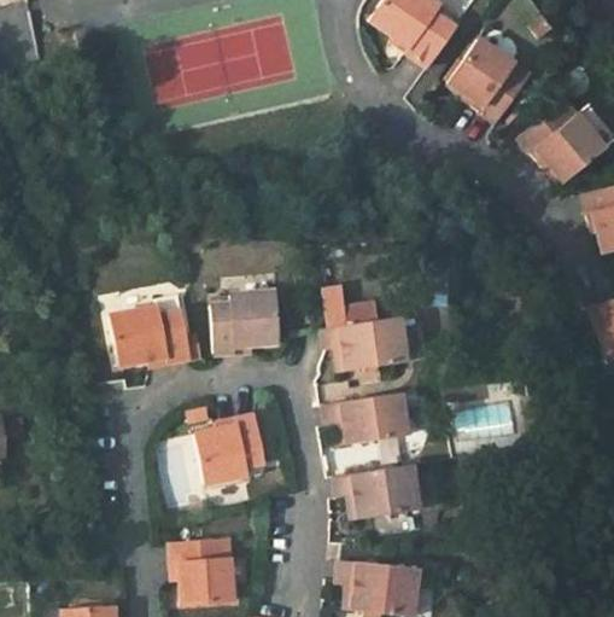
[(461,19),(432,0),(382,0),(369,19),(395,38),(410,47),(407,52),(428,68),(461,19)]
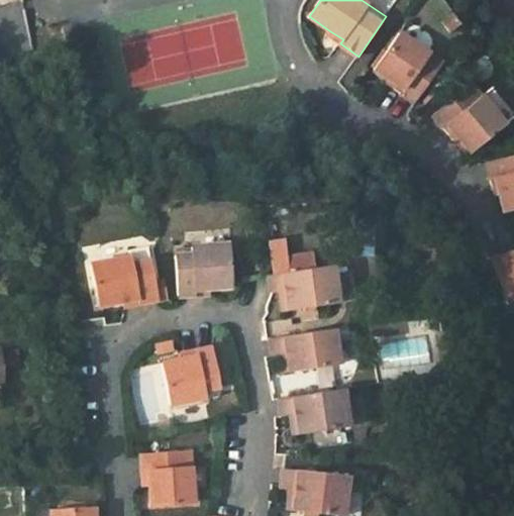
[(85,35),(83,23),(65,26),(68,39),(85,35)]
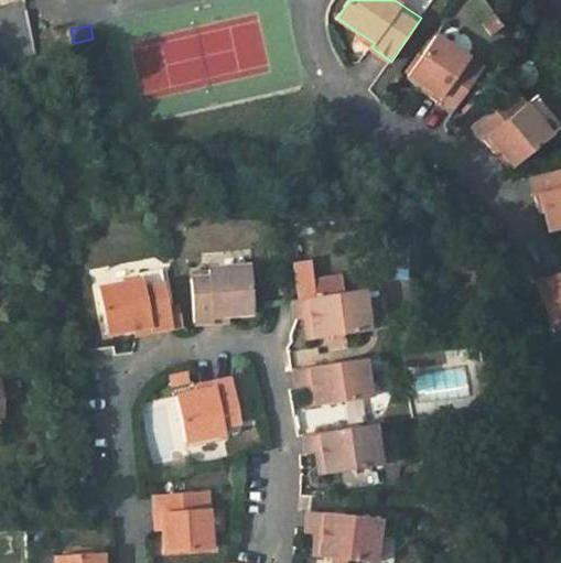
[(375,43),(360,34),(358,39),(365,43),(371,47),(375,43)]
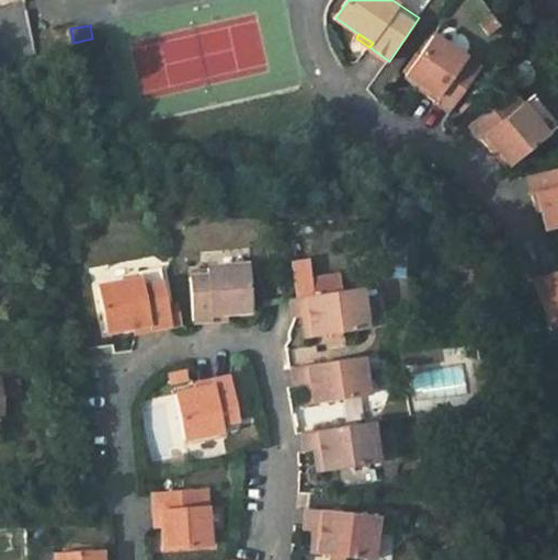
[(481,67),(434,35),(408,73),(426,87),(440,95),(437,100),(453,111),(481,67)]
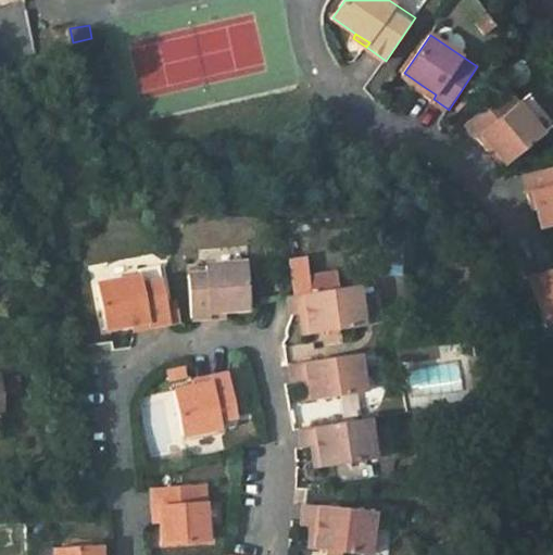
[(436,95),(423,86),(419,90),(427,95),(434,99),(436,95)]
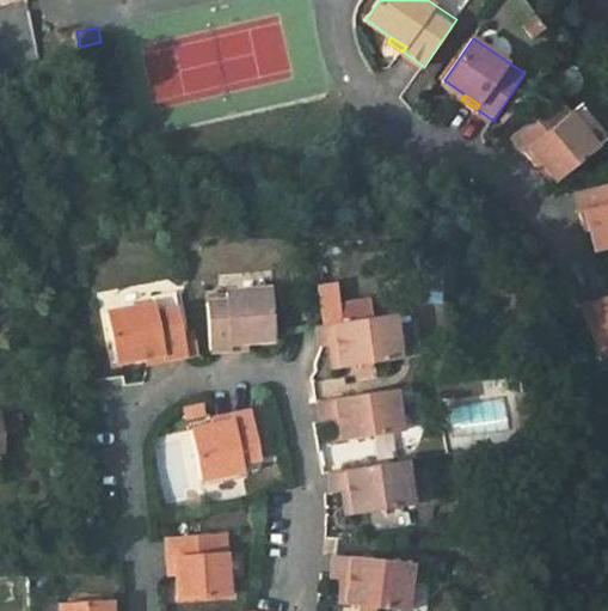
[(570,114),(558,99),(514,135),(527,151),(532,147),(544,160),(559,179),(597,147),(570,114)]
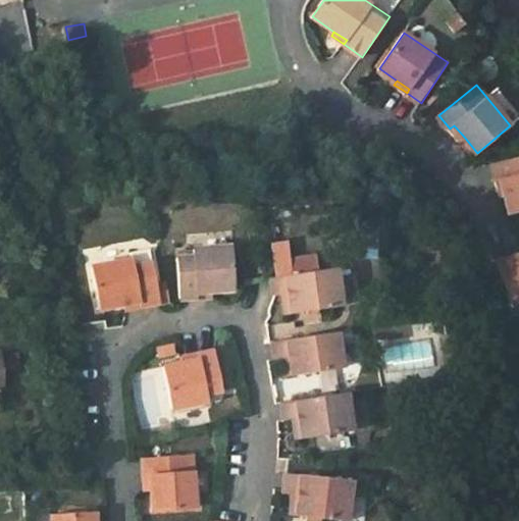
[(499,87),(486,97),(510,125),(518,118),(518,111),(499,87)]
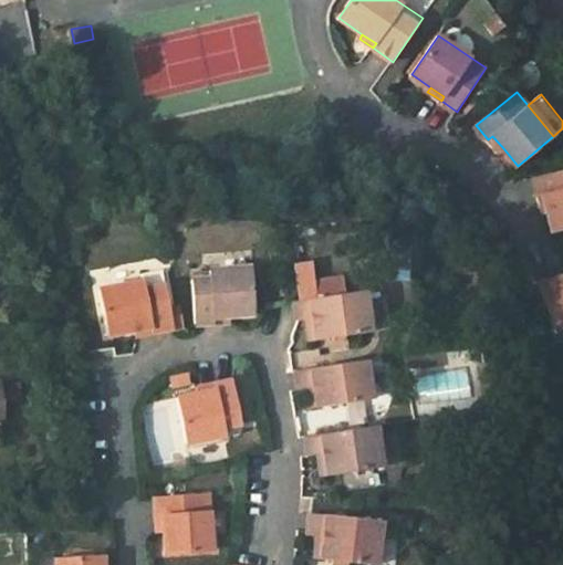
[(503,148),(492,136),(488,139),(494,147),(499,153),(503,148)]
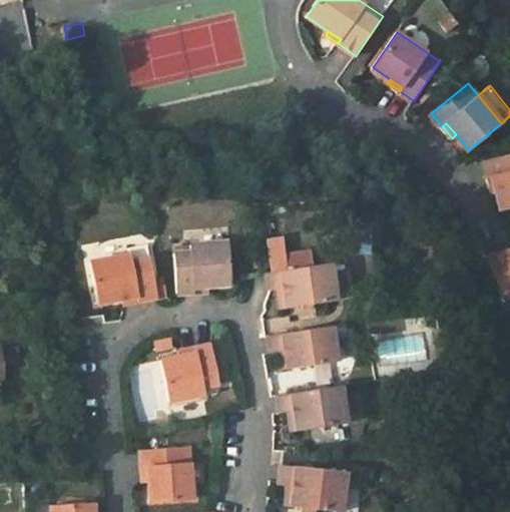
[(509,153),(484,160),(488,176),(493,175),(497,190),(502,209),(509,207),(509,153)]
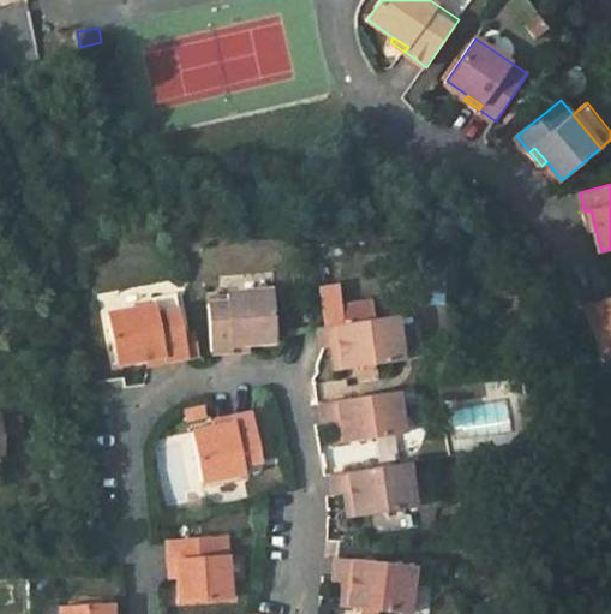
[(591,210),(585,212),(587,220),(589,230),(595,228),(591,210)]
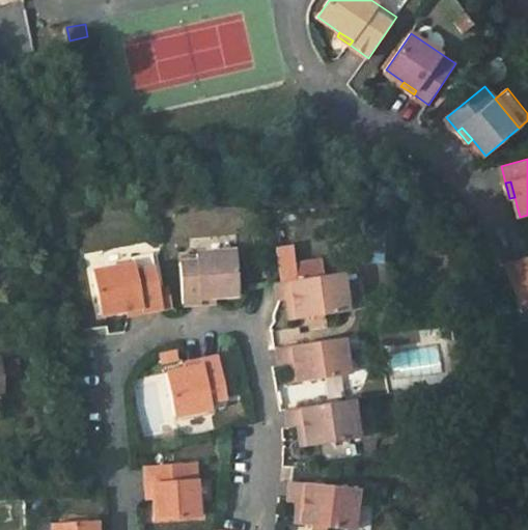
[(198,260),(182,262),(185,304),(202,302),(202,297),(218,296),(240,295),(237,250),(198,253),(198,260)]
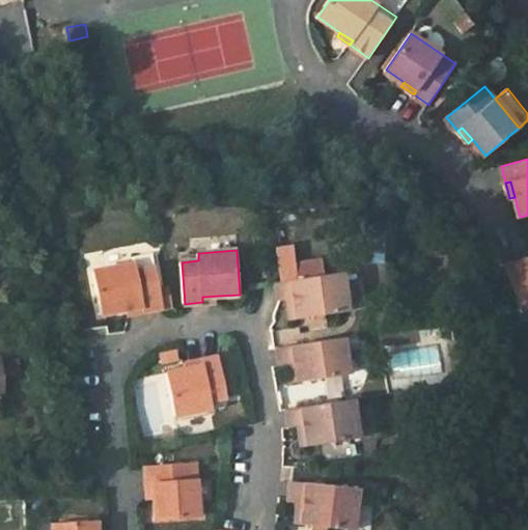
[(527,259),(507,266),(522,312),(527,310),(527,259)]
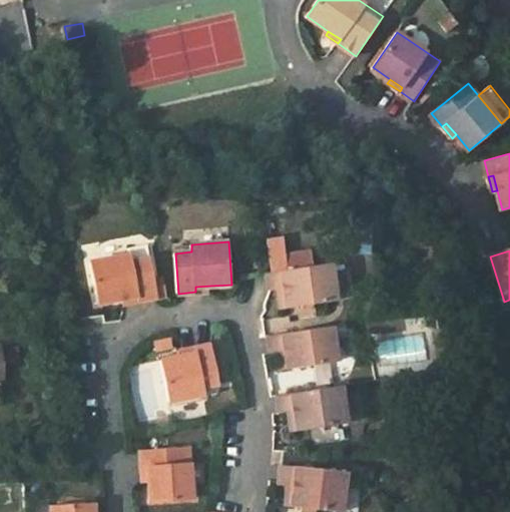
[(131,253),(90,262),(99,304),(124,299),(138,296),(139,301),(159,297),(151,258),(133,261),(131,253)]
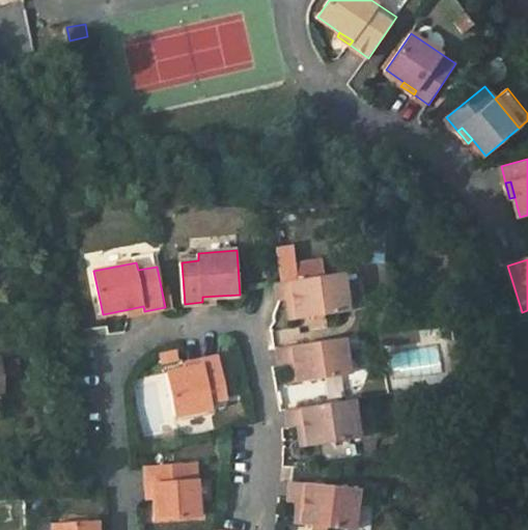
[(350,311),(344,273),(278,282),(281,299),(290,298),(293,318),(350,311)]
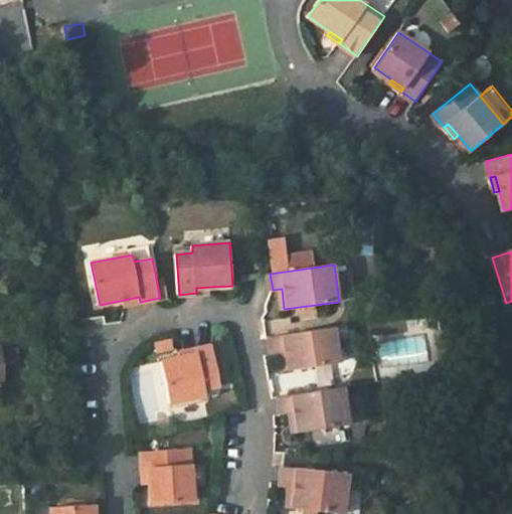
[(335,327),(271,337),(274,354),(283,352),(286,370),(340,362),(335,327)]
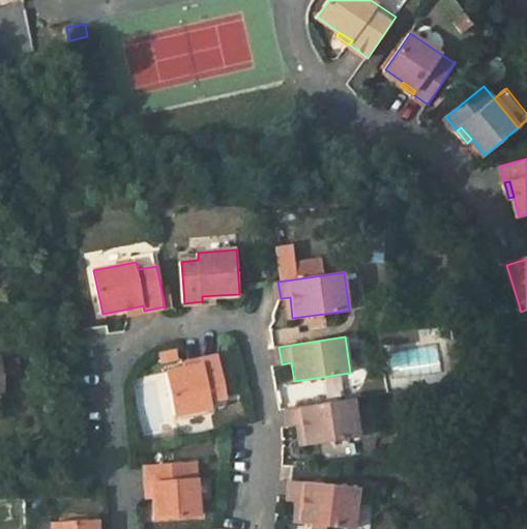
[(187,368),(167,372),(176,415),(213,407),(211,400),(228,397),(220,355),(202,359),(203,364),(187,368)]
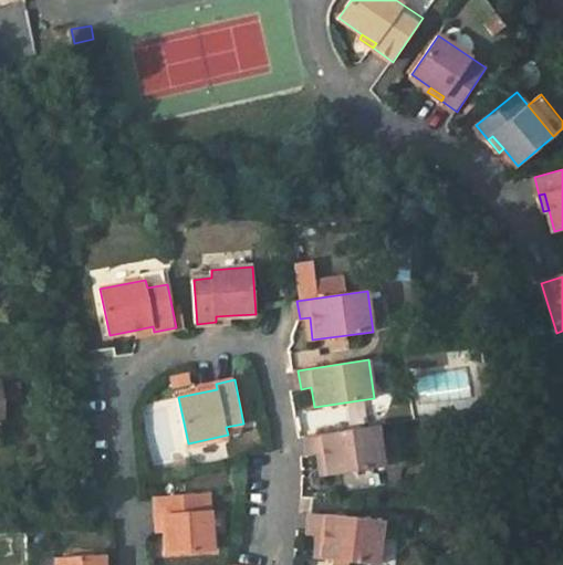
[(377,426),(308,436),(310,454),(320,453),(323,475),(384,467),(377,426)]
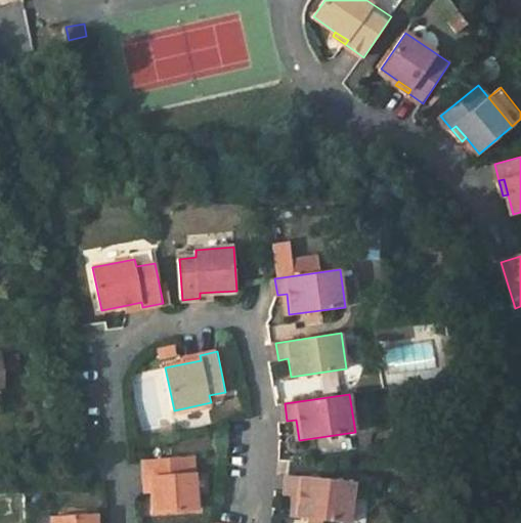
[(193,455),(145,460),(146,477),(152,476),(153,491),(155,513),(198,509),(193,455)]
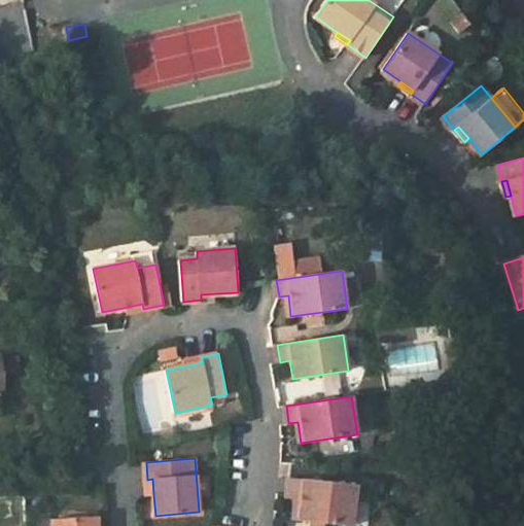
[(356,485),(290,478),(288,497),(298,498),(295,519),(313,521),(324,522),(352,525),(356,485)]
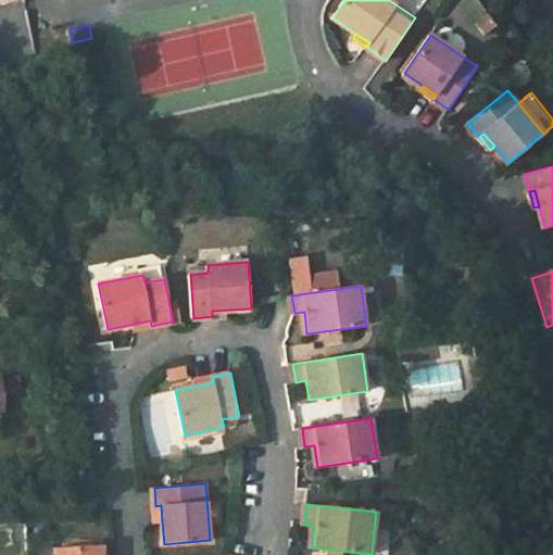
[(103,554),(103,544),(57,547),(57,554),(103,554)]
